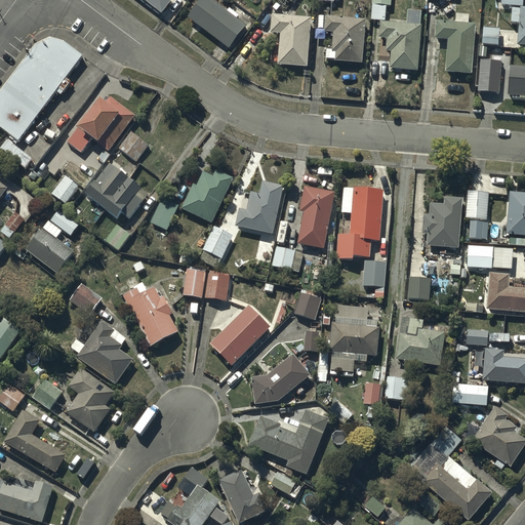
[(145,0),(163,13),(173,0),(145,0)]
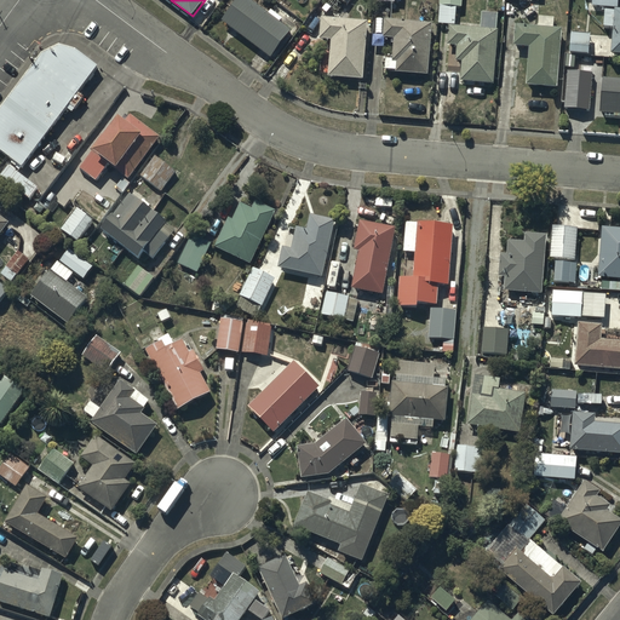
[(251,0),(236,0),(222,19),(271,58),(292,32),(280,22),(282,18),(273,11),(270,15),(251,0)]
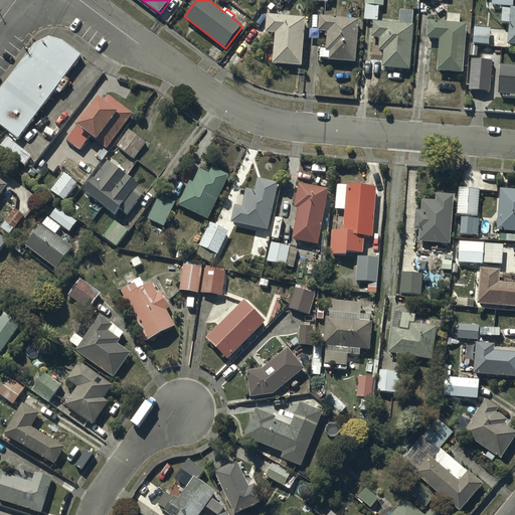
[(366,0),(365,19),(378,20),(379,6),(384,6),(384,0),(366,0)]
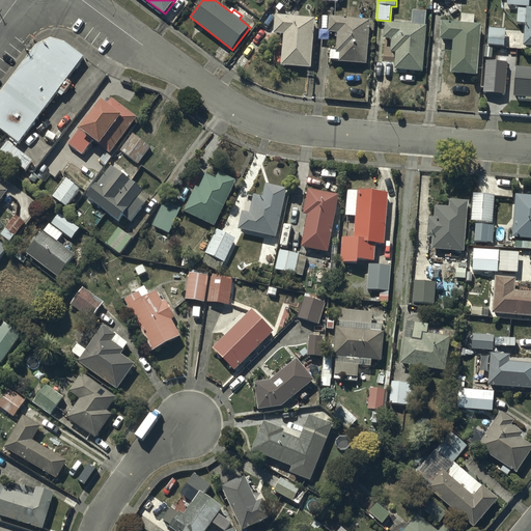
[(525,24),(523,46),(530,46),(530,7),(527,7),(527,10),(519,9),(516,23),(525,24)]
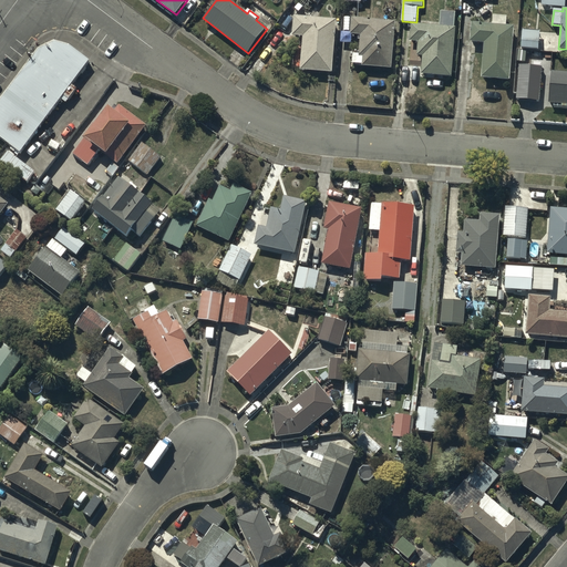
[(441,26),(411,24),(411,41),(419,41),(419,57),(422,57),(422,74),(453,75),(453,45),(455,45),(455,12),(441,12),(441,26)]
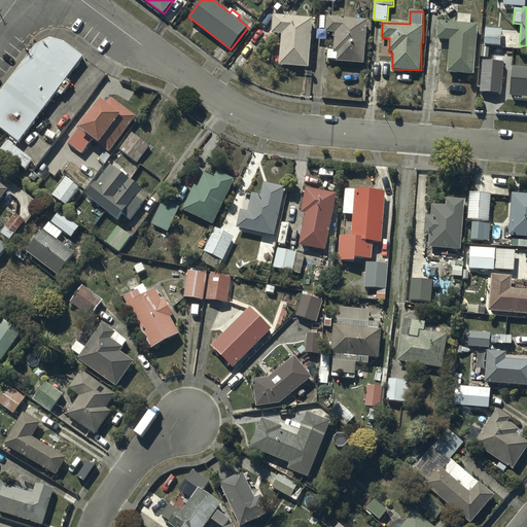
[(314,19),(275,15),(274,33),(282,34),(279,67),(310,69),(314,19)]
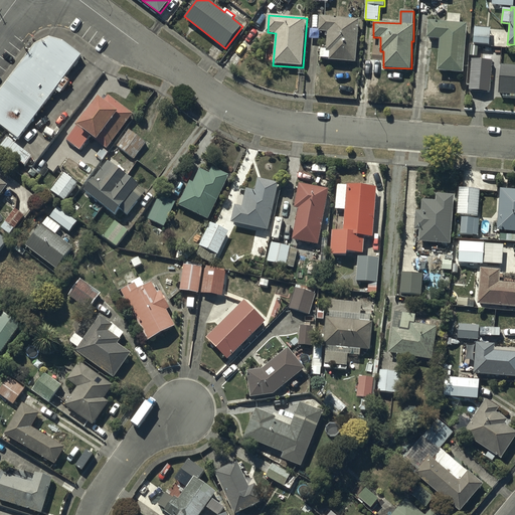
[(359,19),(320,16),(319,32),(328,32),(328,48),(321,48),(321,57),(330,57),(330,61),(357,61),(357,38),(359,38),(359,19)]
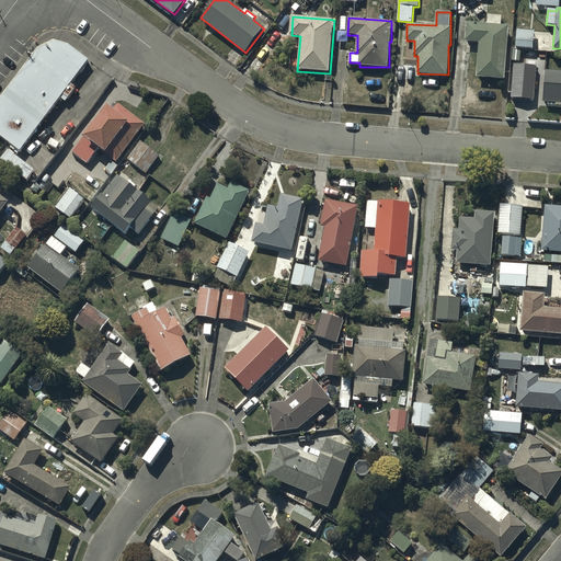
[(477,77),(504,79),(507,27),(467,23),(465,41),(480,43),(477,77)]
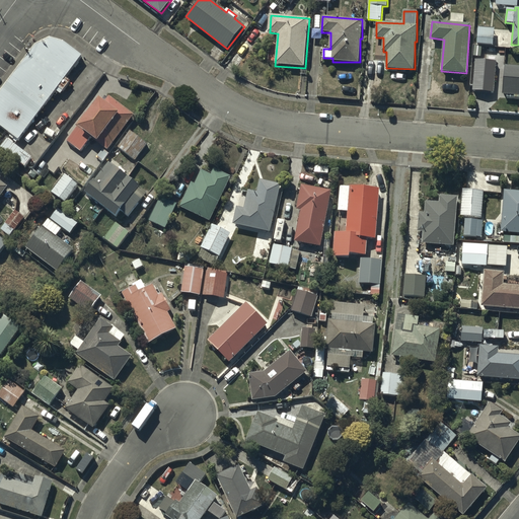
[(511,30),(477,27),(477,45),(510,47),(511,30)]
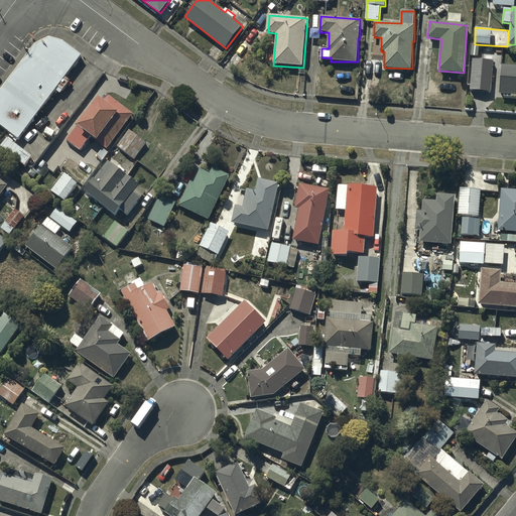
[(81,56),(69,47),(52,44),(39,48),(0,101),(0,124),(6,130),(18,139),(81,56)]
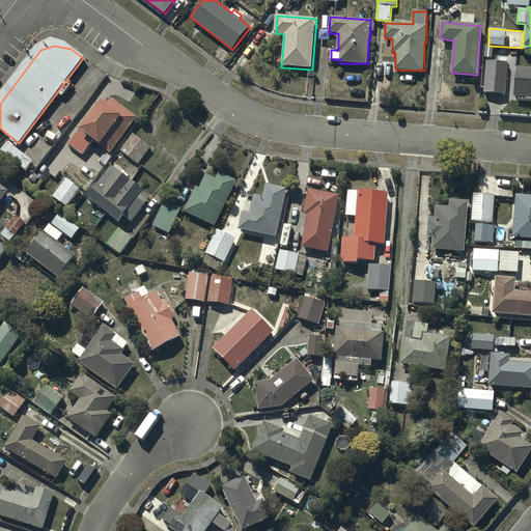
[(484,93),(504,94),(506,64),(486,63),(484,93)]
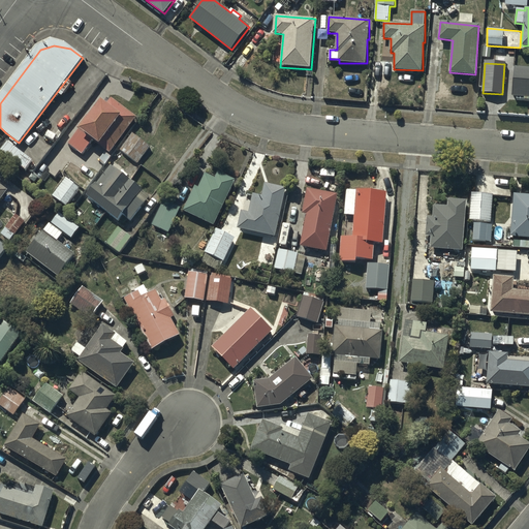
[(528,67),(514,67),(512,97),(520,97),(520,101),(528,101),(528,67)]
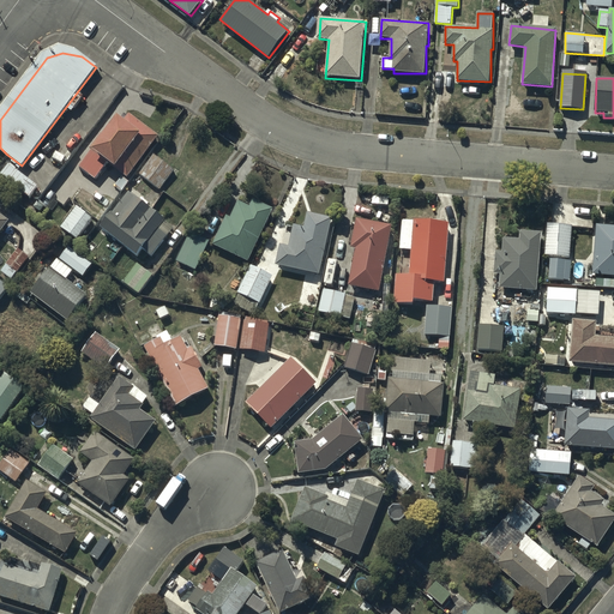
[(125,120),(119,116),(104,136),(102,133),(91,149),(91,150),(79,166),(96,179),(108,162),(128,176),(160,136),(130,114),(125,120)]
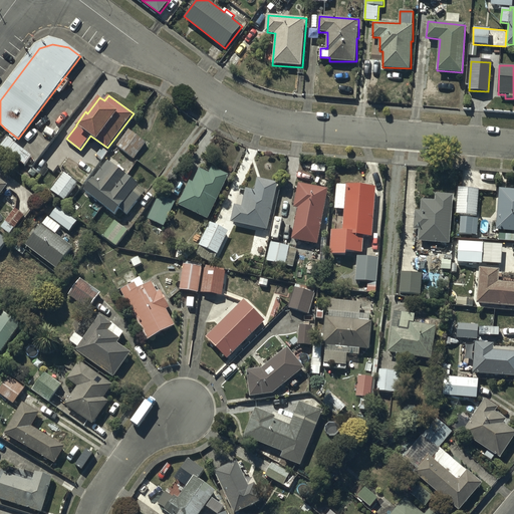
[(146,143),(130,131),(117,146),(134,159),(146,143)]
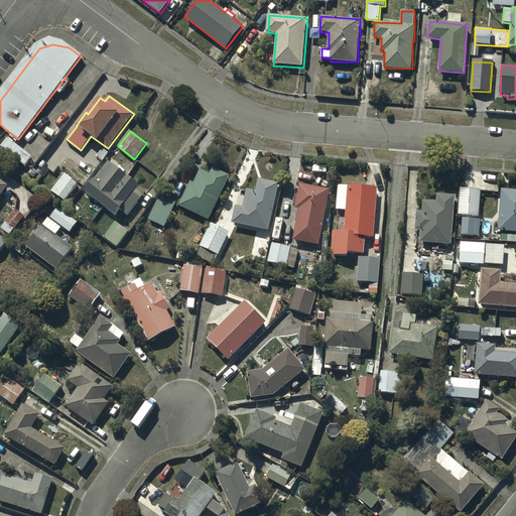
[(32,156),(8,138),(1,146),(25,165),(32,156)]
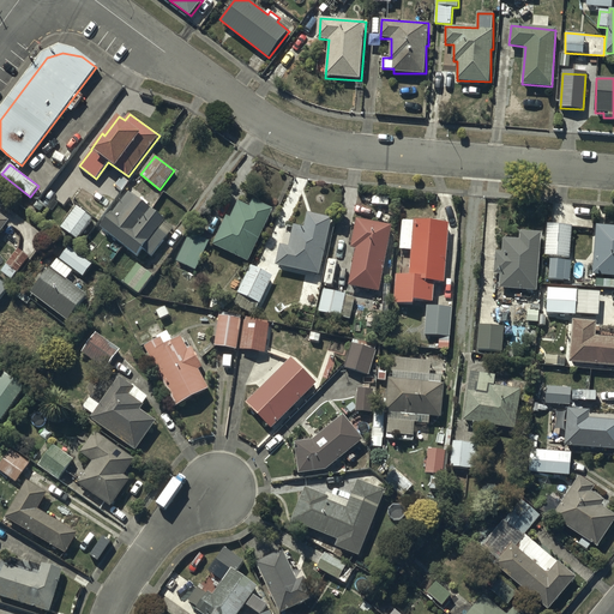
[(174,228),(130,193),(102,227),(138,256),(144,248),(152,256),(174,228)]
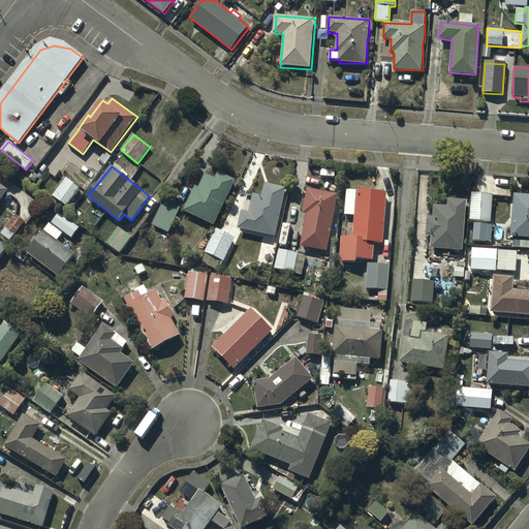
[(196,186),(184,211),(214,225),(237,180),(219,172),(216,178),(206,173),(198,187),(196,186)]
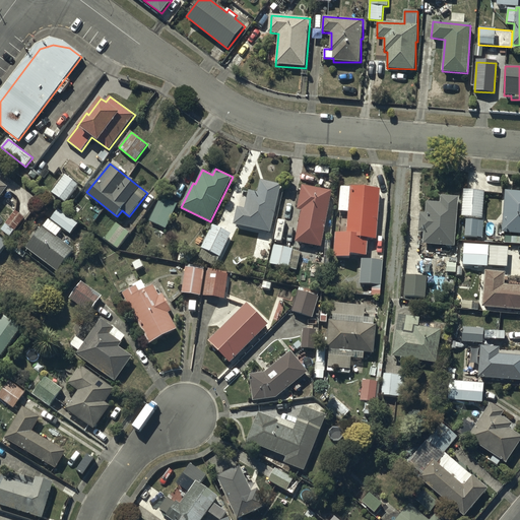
[(79,186),(65,175),(52,192),(66,203),(79,186)]
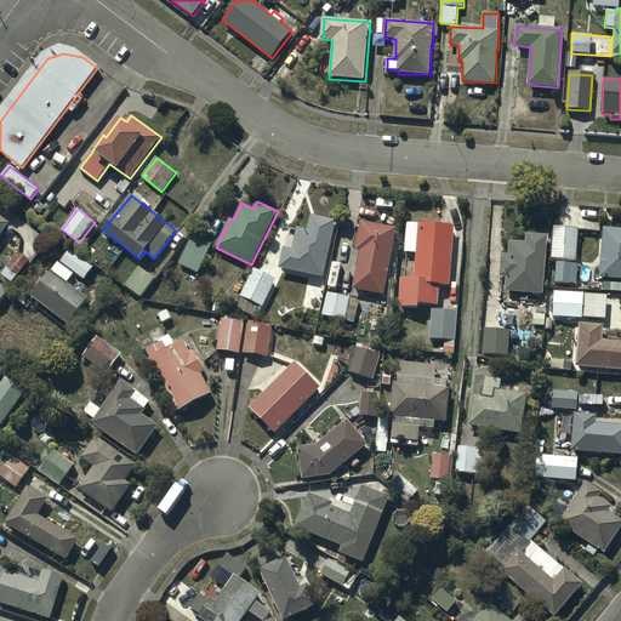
[(284,248),(280,268),(324,278),(336,220),(312,215),(308,231),(297,228),(292,250),(284,248)]
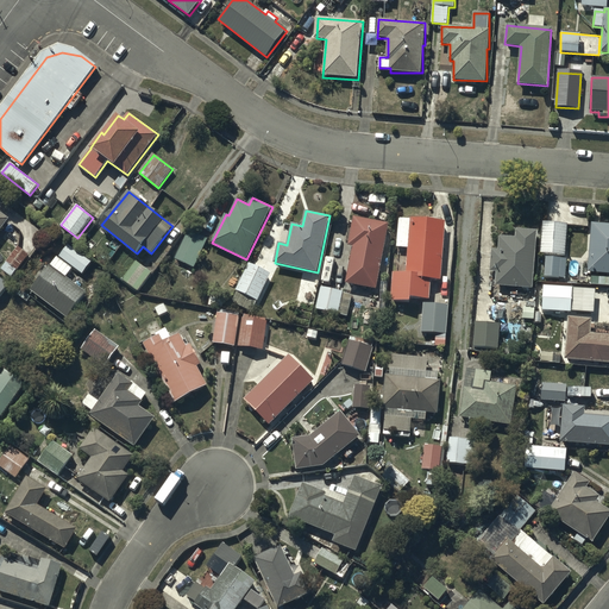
[(375,289),(388,223),(355,217),(349,245),(353,246),(346,284),(375,289)]
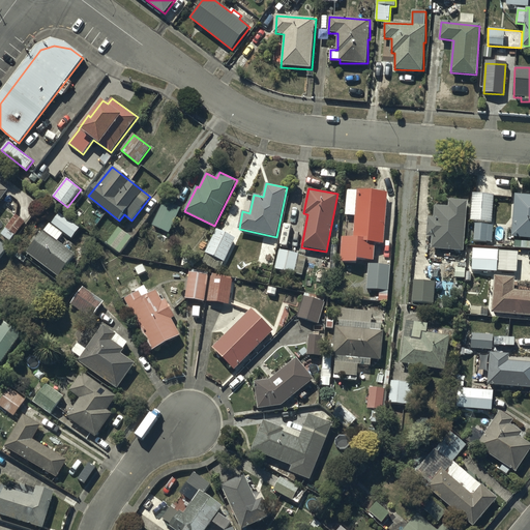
[(383,243),(386,193),(383,193),(383,189),(373,189),(373,192),(357,190),(357,192),(346,190),(345,215),(354,216),(353,238),(342,238),(340,262),(355,263),(356,259),(373,260),(374,243),(383,243)]
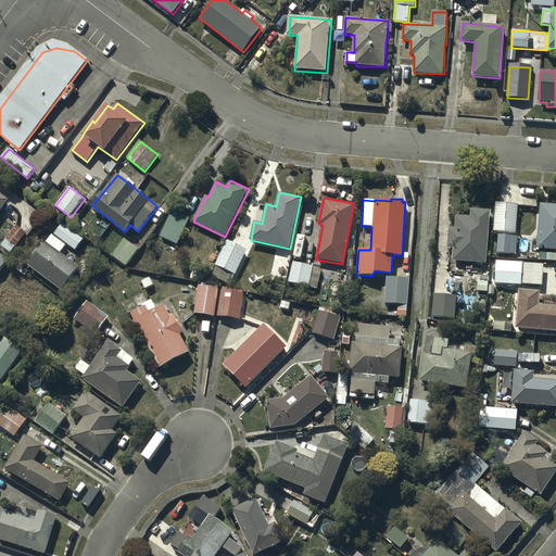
[(495,203),(493,231),(516,234),(518,205),(495,203)]
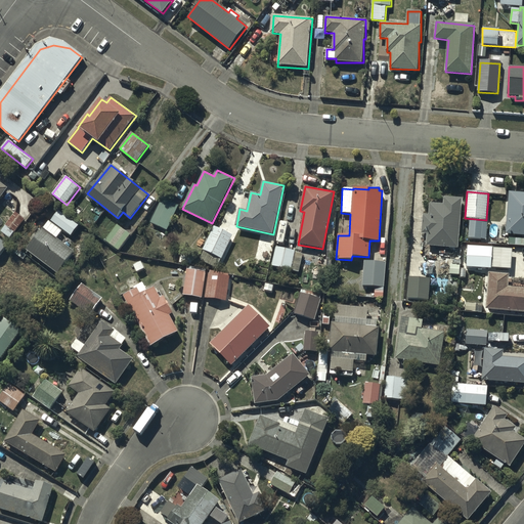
[(523,193),(509,192),(506,235),(523,236),(523,193)]
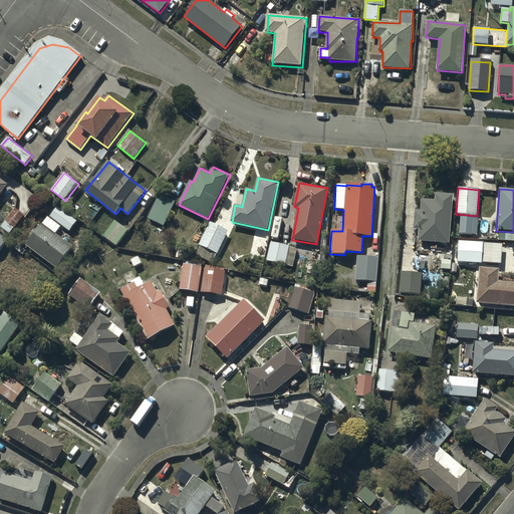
[(419,230),(418,242),(449,244),(453,195),(436,193),(435,201),(421,200),(420,211),(415,210),(413,230),(419,230)]
